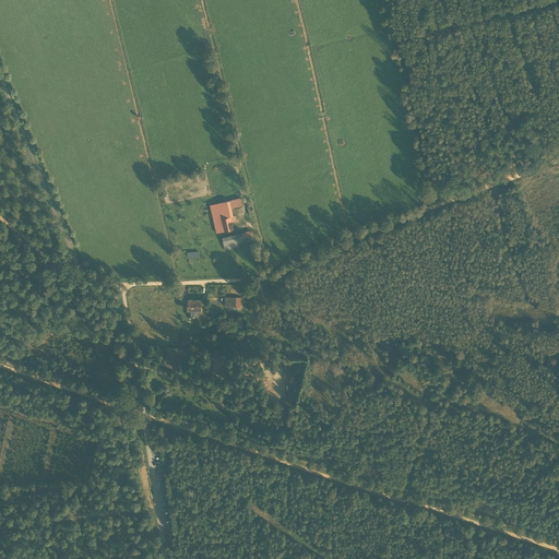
[(240,198),(229,200),(230,205),(232,207),(241,204),(240,198)]
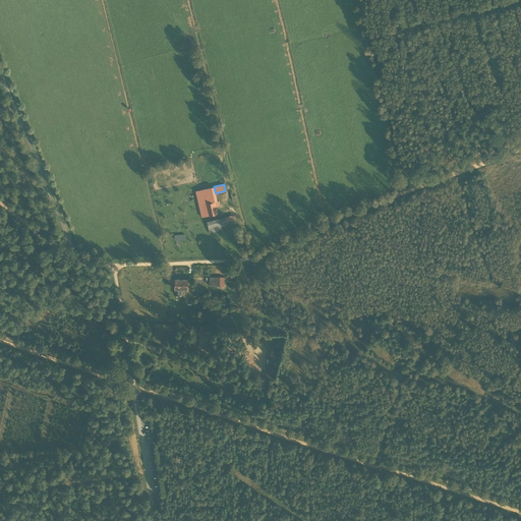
[(201,217),(208,215),(206,204),(206,203),(204,193),(203,189),(195,190),(201,217)]
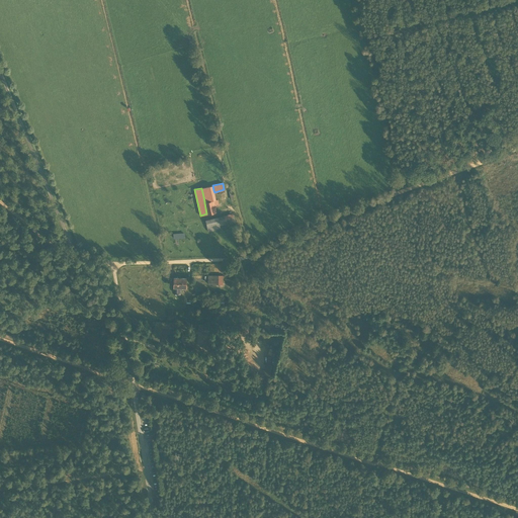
[(202,192),(204,201),(213,200),(216,199),(214,192),(213,190),(202,192)]
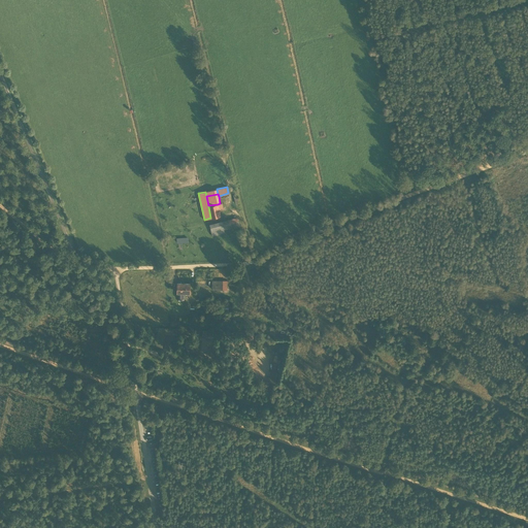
[(220,216),(219,209),(218,204),(208,205),(208,206),(210,218),(220,216)]
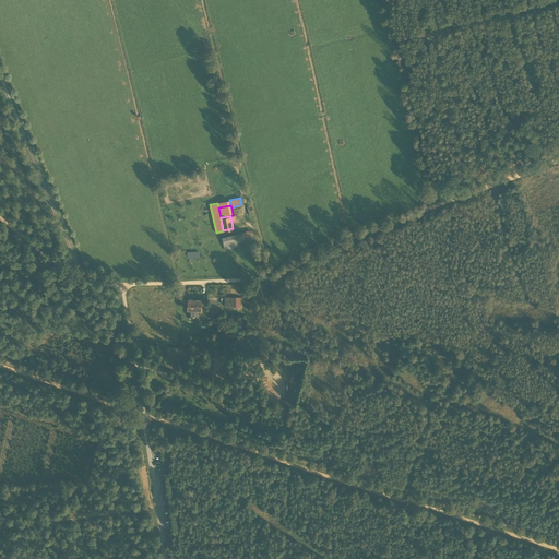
[(222,238),(225,249),(237,246),(236,242),(253,238),(251,230),(222,238)]
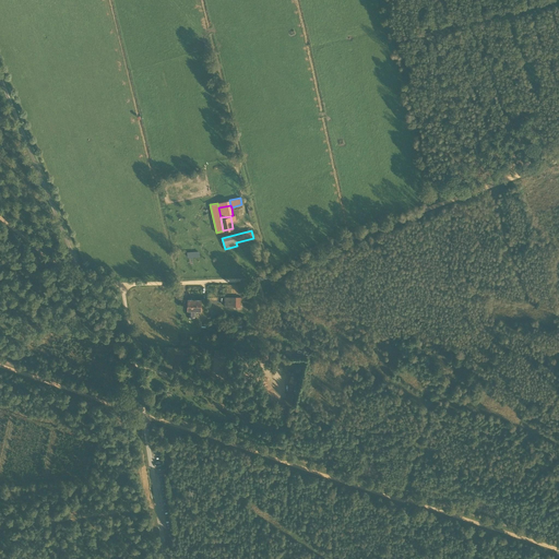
[(224,306),(240,306),(240,297),(224,296),(224,306)]
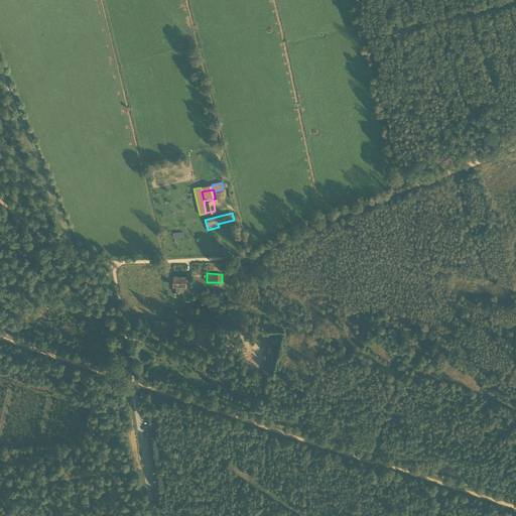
[(179,285),(184,285),(185,277),(180,276),(178,276),(173,276),(173,277),(173,285),(174,285),(179,285)]
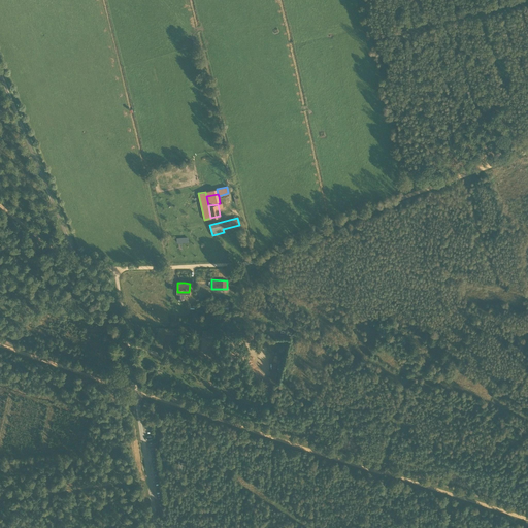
[(275,382),(277,371),(271,370),(269,381),(275,382)]
